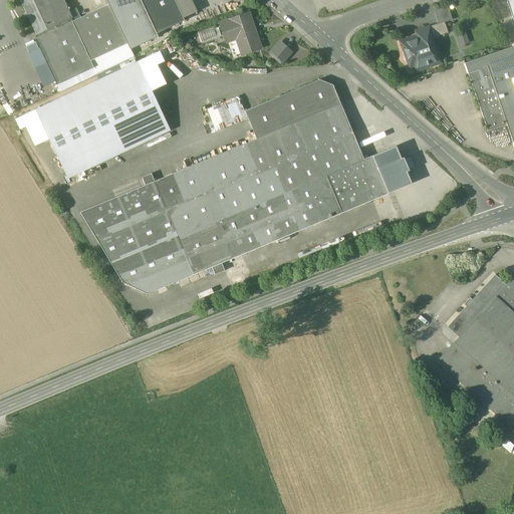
[(64,0),(20,0),(37,35),(56,26),(71,19),(73,18),(64,0)]
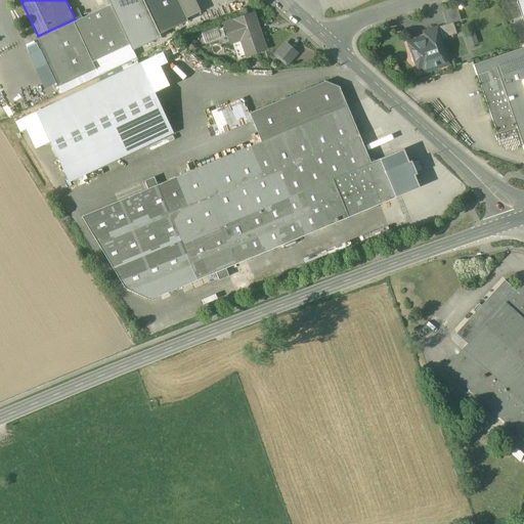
[(160,34),(143,0),(108,0),(112,4),(133,50),(161,37),(160,34)]
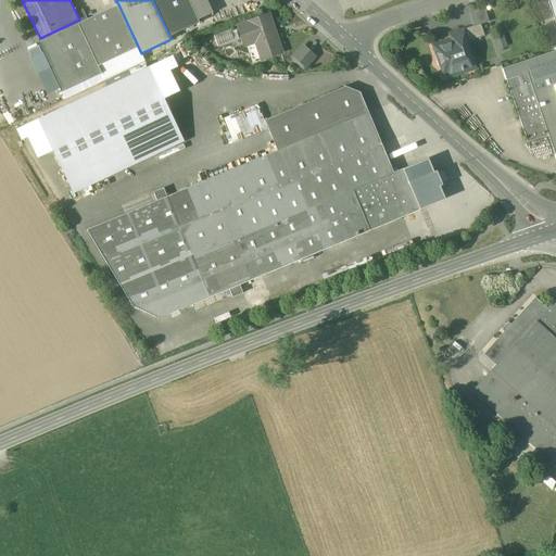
[(152,0),(169,36),(200,23),(189,0),(152,0)]
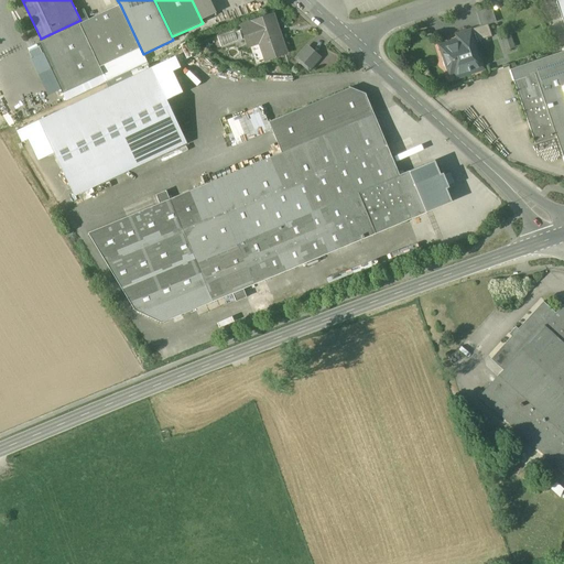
[(120,4),(79,23),(104,74),(102,74),(106,82),(147,62),(143,54),(120,4)]
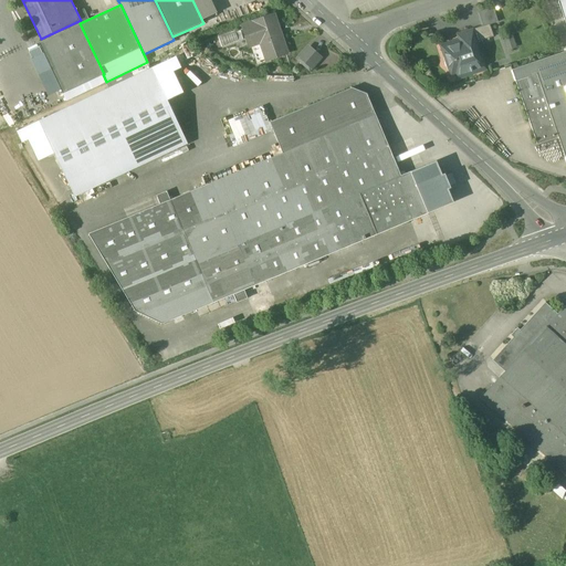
[(494,7),(479,12),(483,25),(490,23),(490,24),(499,22),(494,7)]
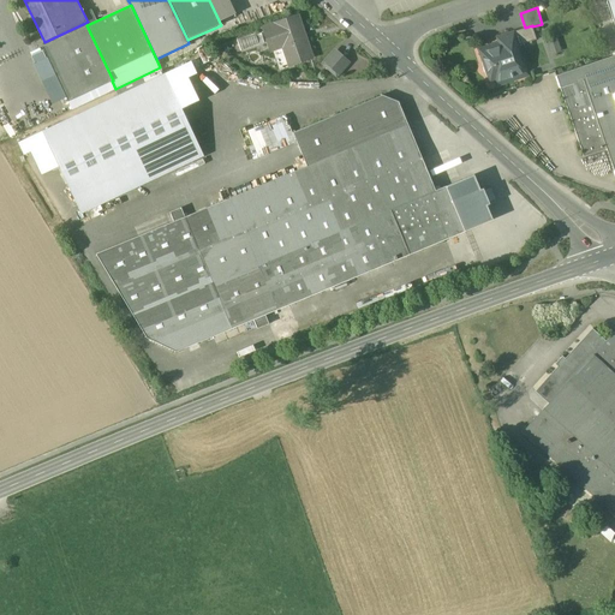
[(297,18),(266,29),(270,43),(282,39),(291,64),(310,57),(297,18)]
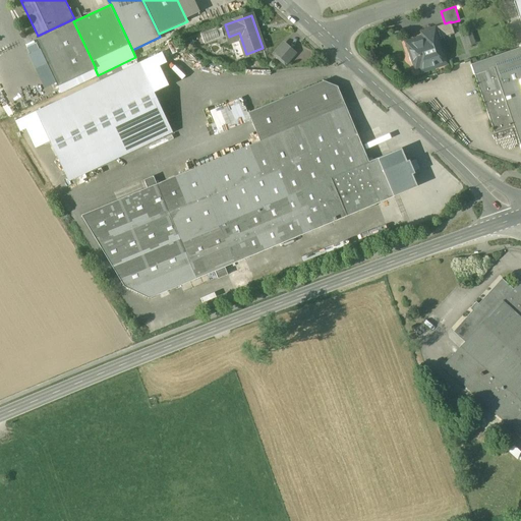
[(72,19),(57,26),(58,30),(73,21),(72,19)]
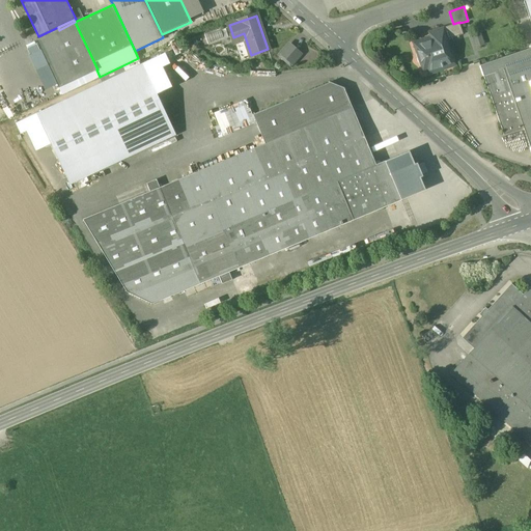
[(59,30),(36,40),(59,88),(96,70),(98,70),(75,22),(59,30)]
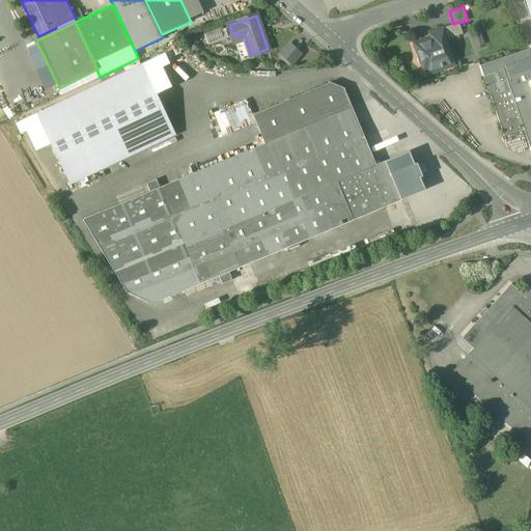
[(453,24),(442,28),(442,29),(443,29),(446,39),(464,34),(459,23),(459,22),(453,24)]
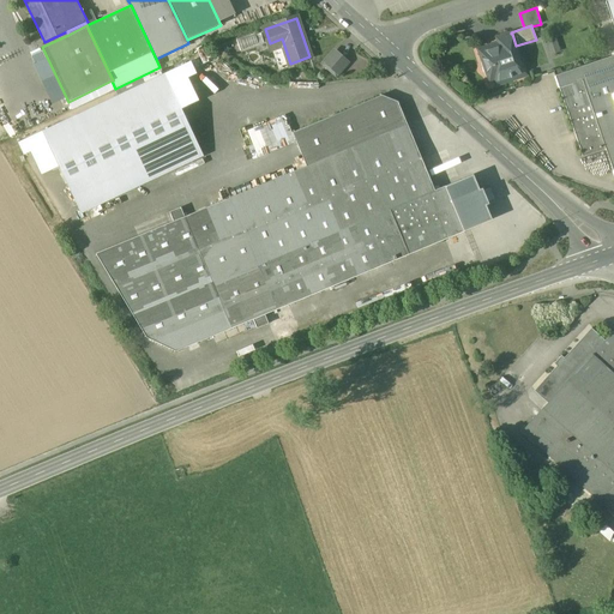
[(516,46),(512,34),(511,34),(498,38),(500,43),(480,50),(489,78),(498,74),(500,79),(523,72),(524,74),(525,74),(516,46)]
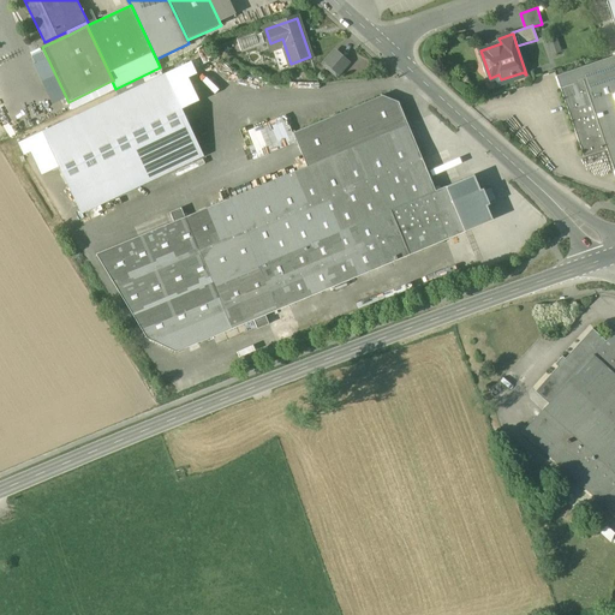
[(556,40),(548,43),(551,53),(560,51),(556,40)]
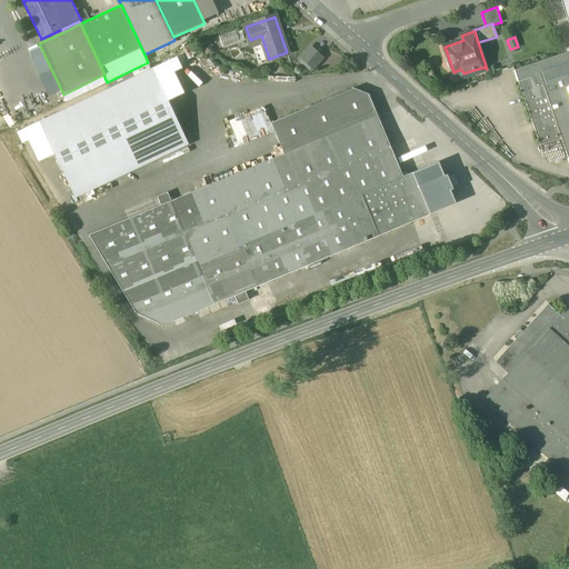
[(310,48),(301,58),(313,68),(322,58),(310,48)]
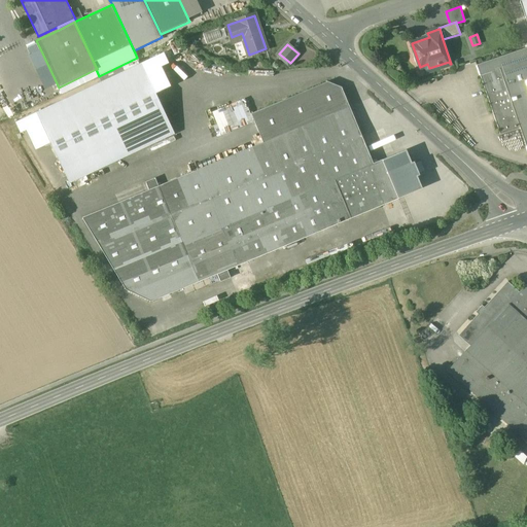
[(526,47),(477,65),(500,134),(520,128),(526,147),(526,47)]
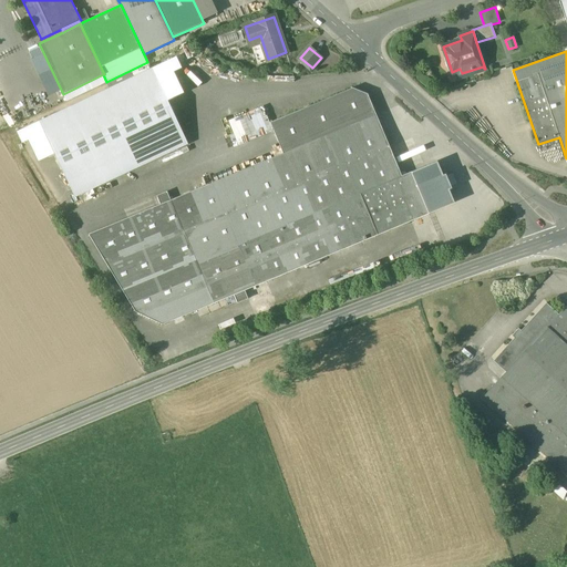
[(48,125),(76,189),(181,141),(152,78),(48,125)]
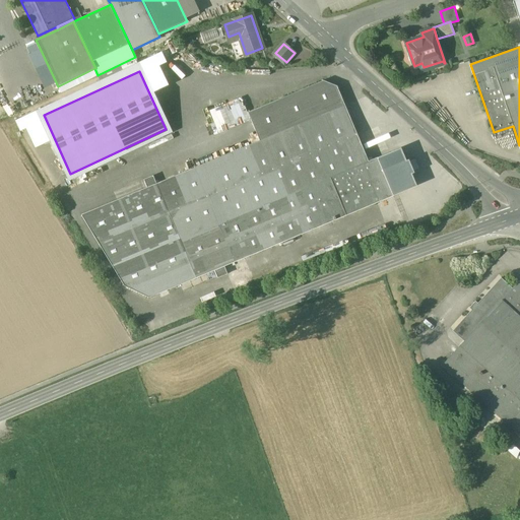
[(323,80),(248,112),(260,140),(81,214),(124,285),(149,298),(394,196),(393,195),(378,158),(378,157),(369,161),(337,86),(323,80)]
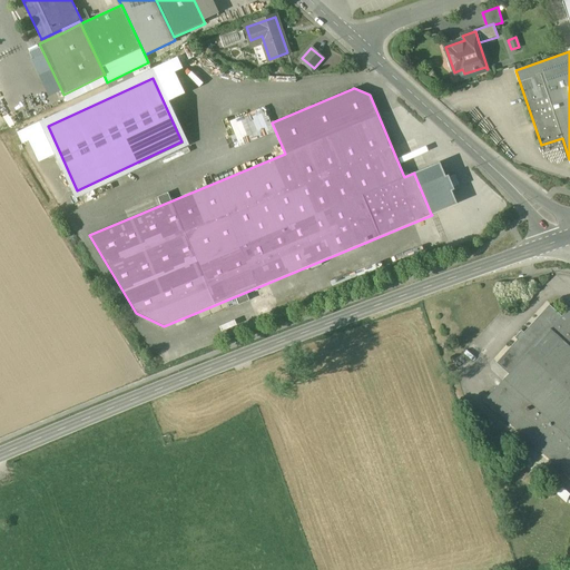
[(454,177),(431,167),(423,170),(422,169),(416,172),(416,173),(414,174),(431,214),(433,213),(433,214),(440,210),(448,206),(457,183),(454,177)]
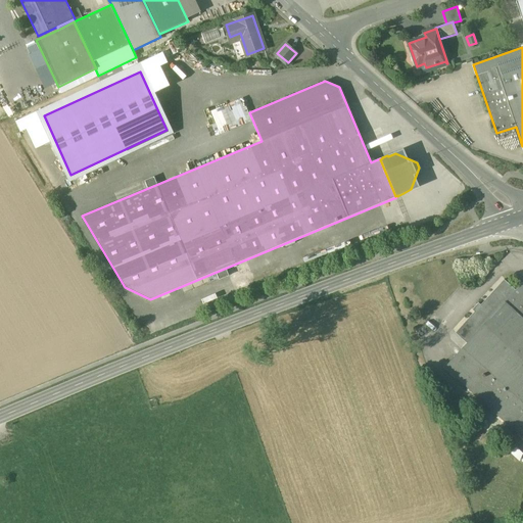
[(522,282),(515,290),(504,279),(481,304),(478,302),(472,310),(474,312),(456,333),(467,343),(444,367),(522,438),(522,282)]
